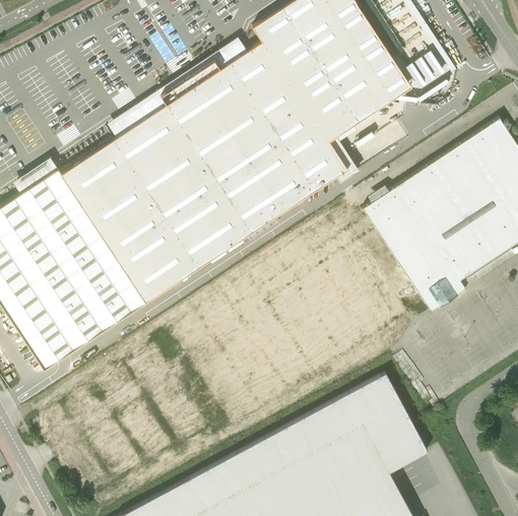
[(0,302),(46,371),(336,178),(341,185),(353,177),(350,172),(347,167),(346,168),(344,164),(342,160),(330,142),(391,103),(392,102),(412,88),(353,0),(297,0),(253,28),(255,30),(263,43),(248,53),(221,70),(215,61),(199,71),(162,97),(128,119),(134,128),(118,139),(63,176),(60,171),(55,174),(48,178),(33,188),(21,195),(0,209),(0,302)]
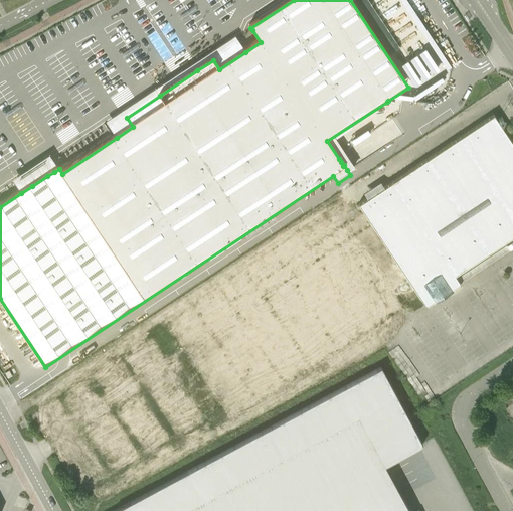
[(219,69),(245,52),(237,40),(196,67),(160,91),(108,126),(117,138),(133,127),(127,118),(170,90),(197,70),(213,60),(219,69)]
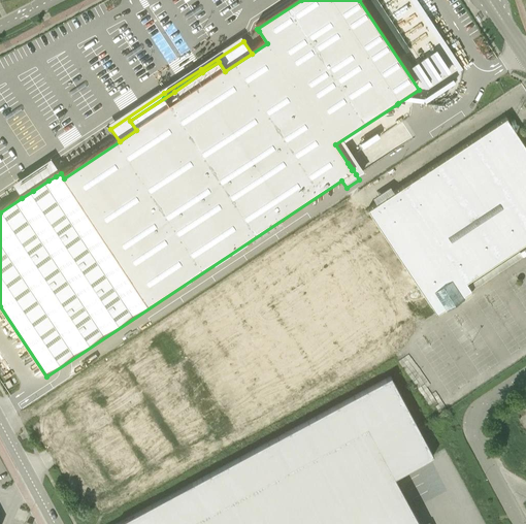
[(377,207),(369,213),(375,222),(432,308),(436,314),(437,317),(446,312),(447,314),(466,299),(466,298),(472,294),(467,286),(525,247),(525,146),(524,144),(508,121),(377,207)]
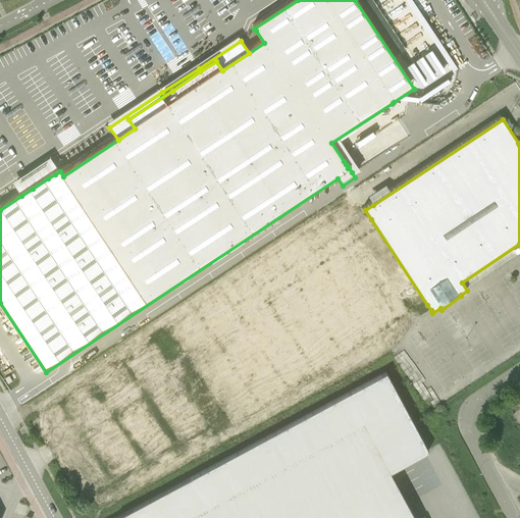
[(17,189),(21,196),(27,193),(60,171),(54,163),(53,161),(15,187),(17,189)]
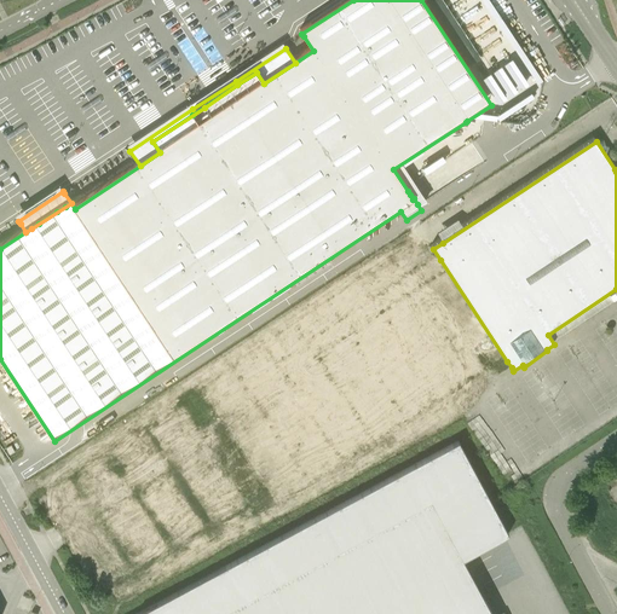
[(491,613),(463,562),(509,537),(494,508),(460,445),(145,613),(491,613)]
